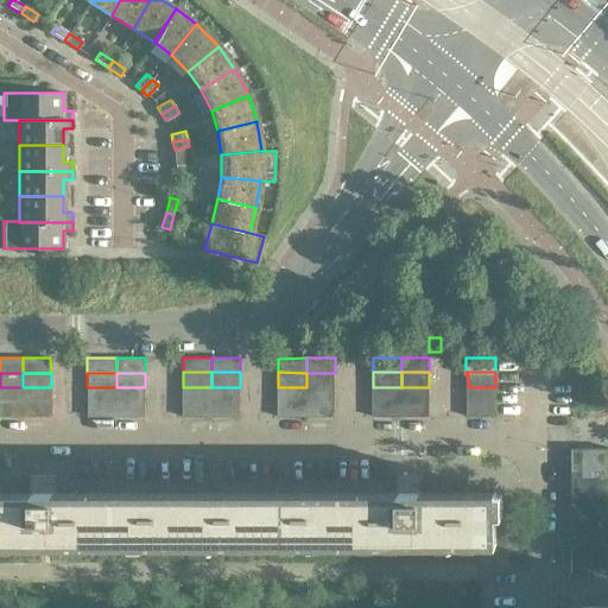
[(335,373),(306,373),(306,387),(335,387),(335,373)]
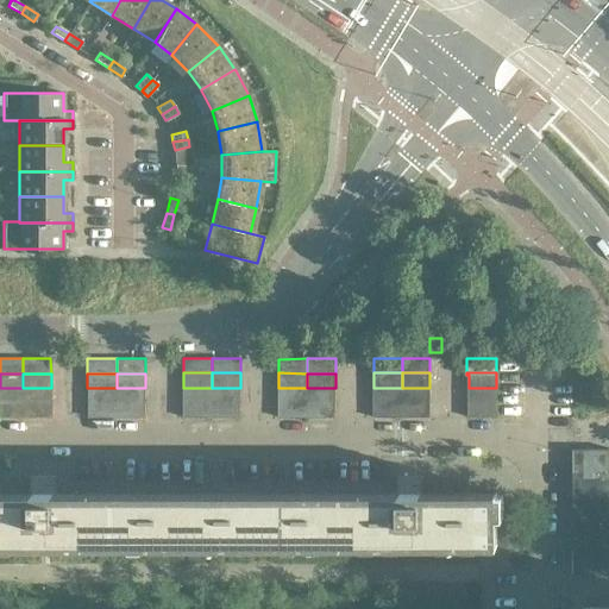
[(23,388),(0,388),(0,402),(23,402),(23,388)]
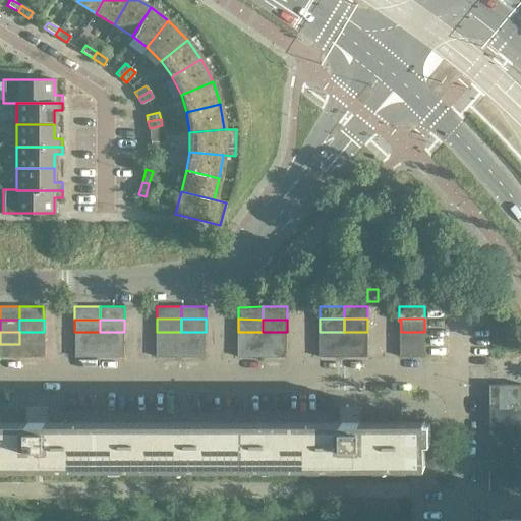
[(44,332),(19,332),(19,344),(44,344),(44,332)]
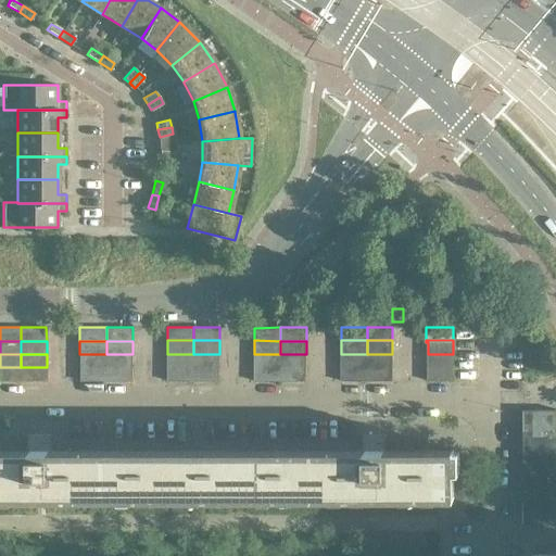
[(106,354),(79,354),(79,367),(106,367),(106,354)]
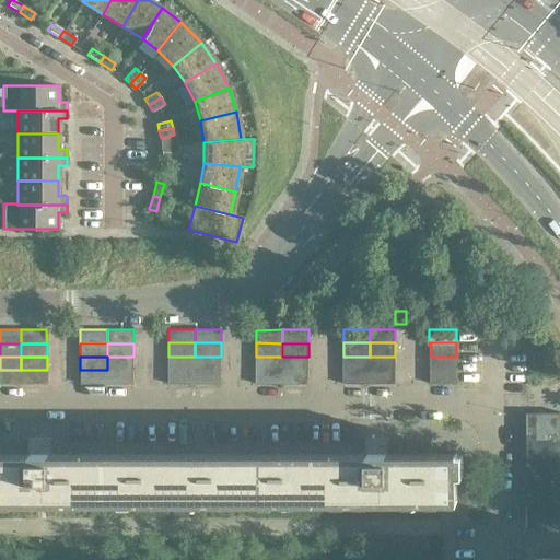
[(107,357),(107,370),(133,370),(133,357),(107,357)]
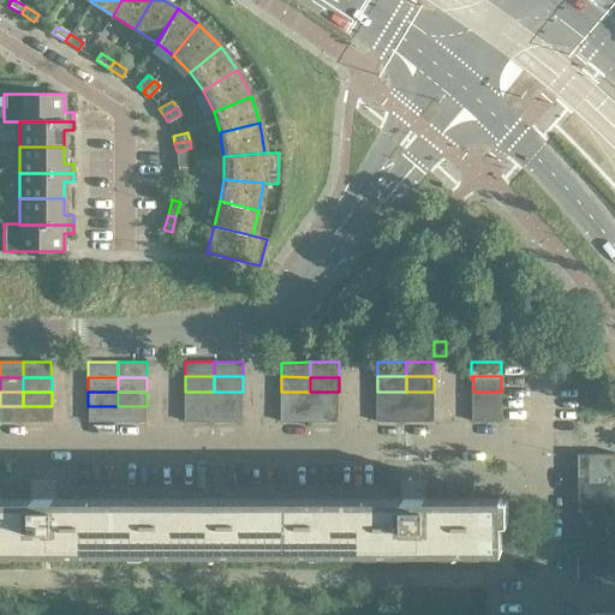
[(214,392),(185,392),(186,406),(214,406),(214,392)]
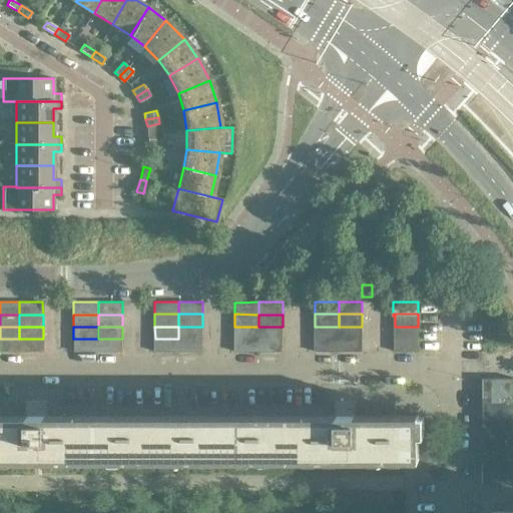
[(202,327),(178,327),(178,339),(202,339),(202,327)]
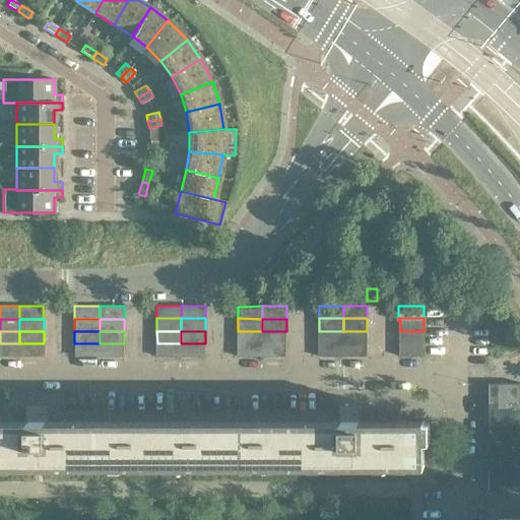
[(262,331),(238,331),(238,343),(262,343),(262,331)]
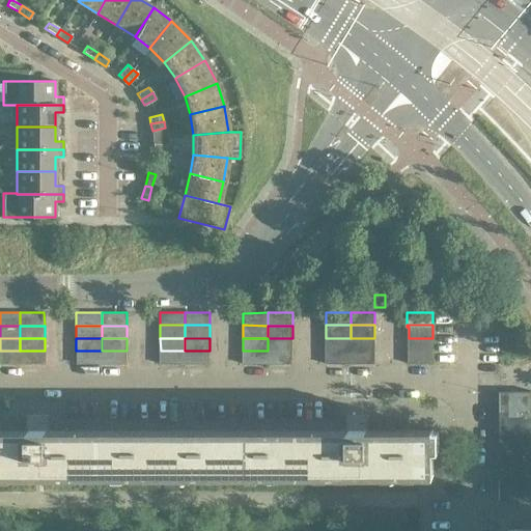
[(292,338),(268,338),(268,351),(292,351),(292,338)]
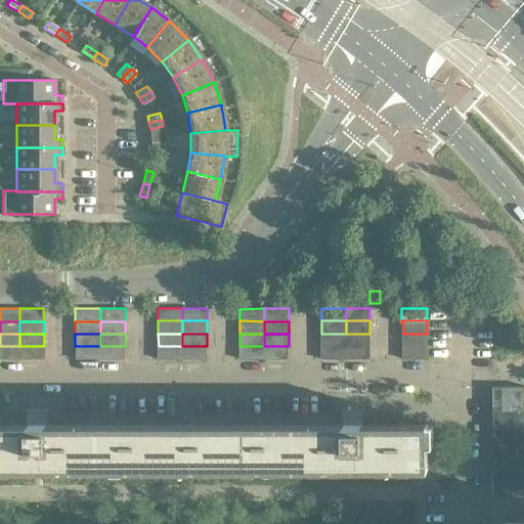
[(346,334),(321,334),(321,346),(346,346),(346,334)]
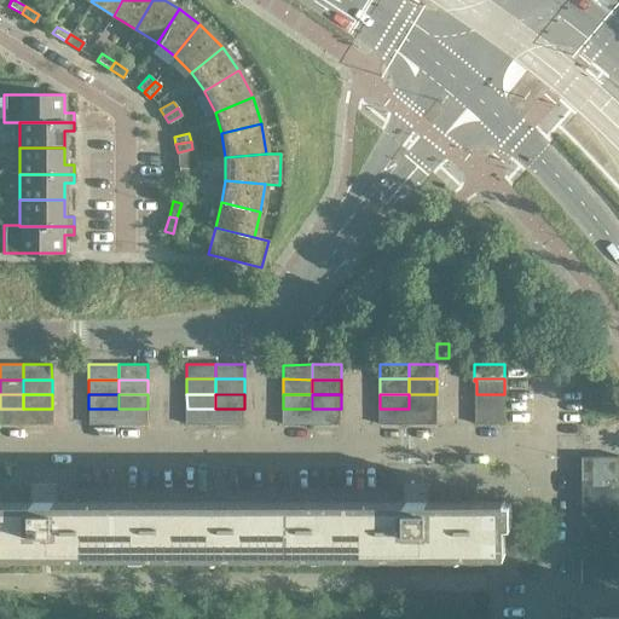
[(437,394),(409,394),(409,409),(437,409),(437,394)]
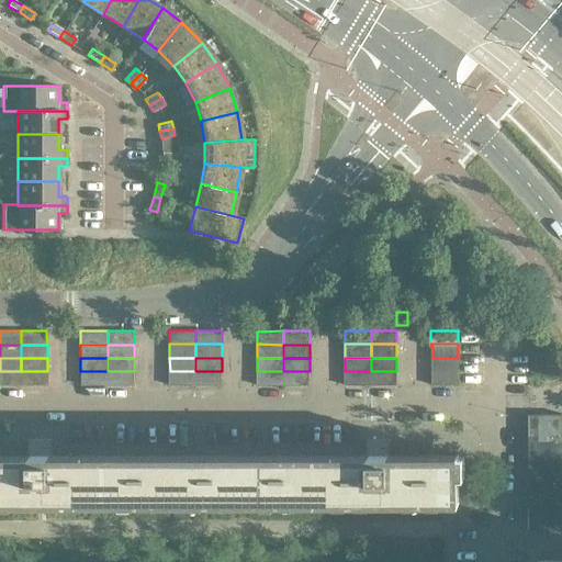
[(458,358),(433,358),(433,371),(458,371),(458,358)]
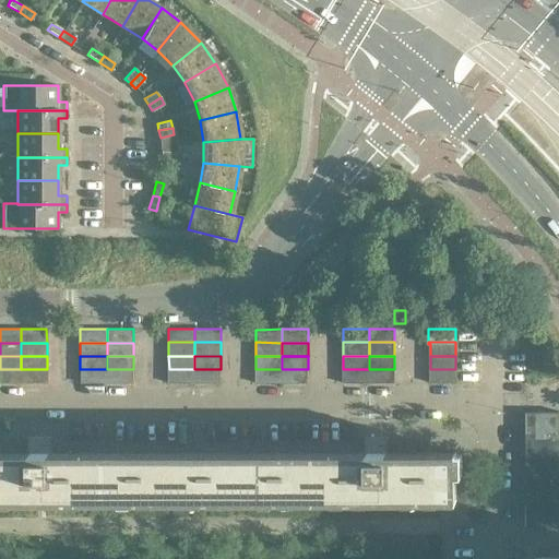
[(21,369),(0,369),(0,382),(21,383),(21,369)]
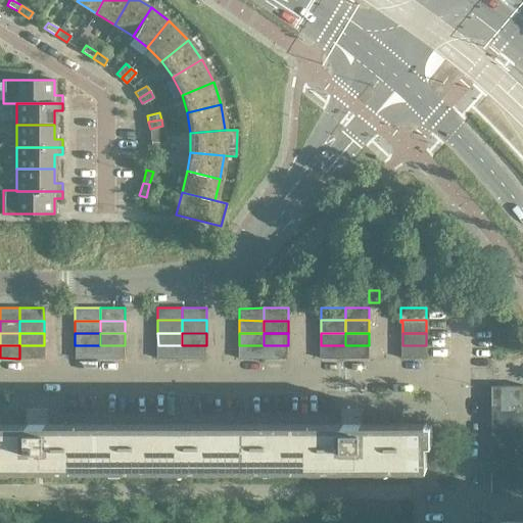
[(44,345),(19,345),(19,359),(44,359),(44,345)]
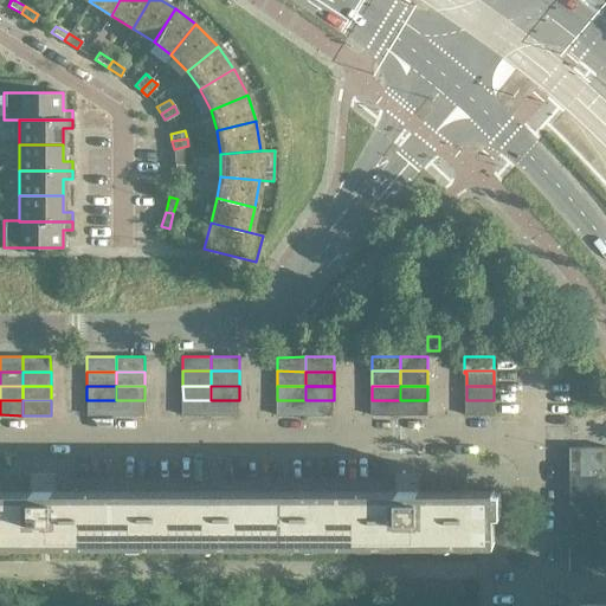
[(116,400),(86,400),(86,414),(116,416),(116,400)]
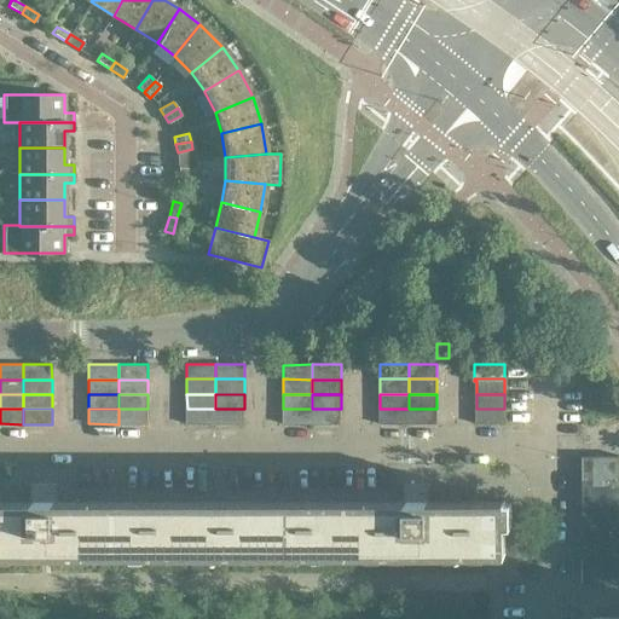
[(119,409),(119,424),(148,424),(148,409),(119,409)]
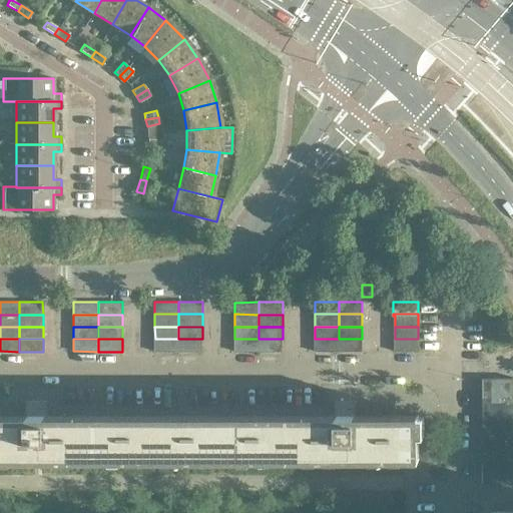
[(178,339),(155,339),(155,351),(178,352),(178,339)]
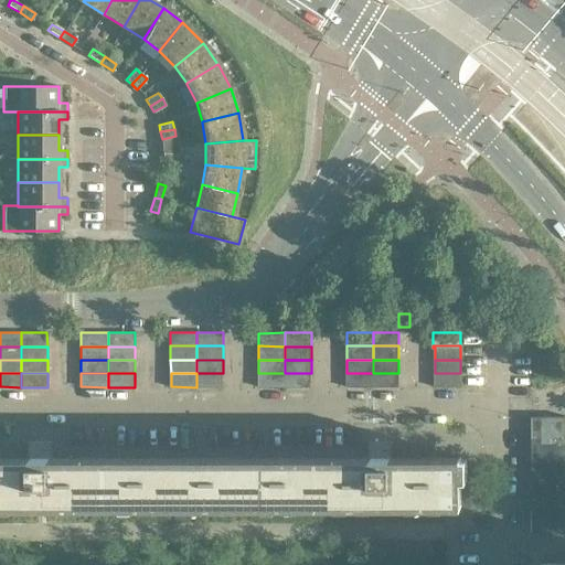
[(223,373),(196,373),(196,387),(223,387),(223,373)]
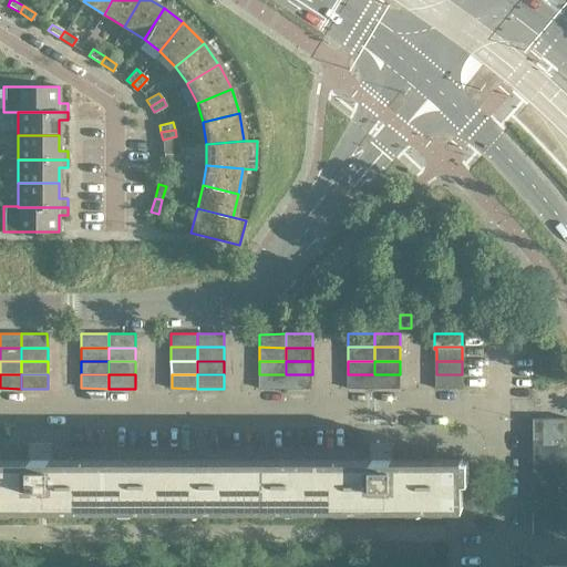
[(286,374),(259,374),(259,388),(286,388),(286,374)]
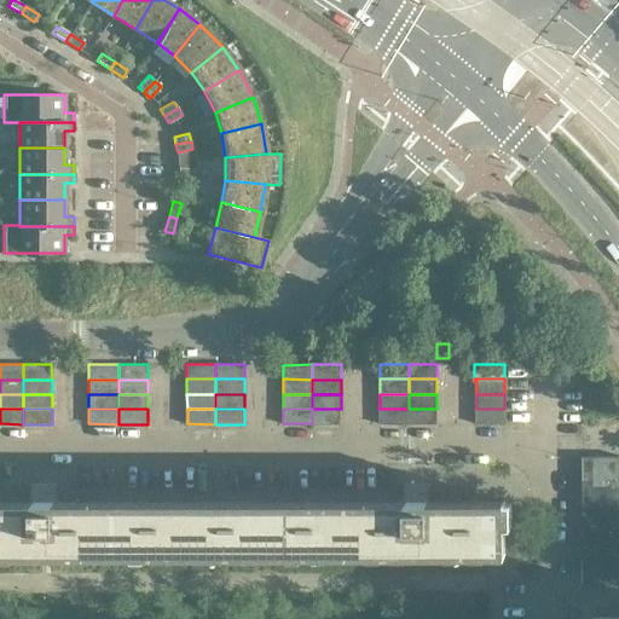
[(341,409),(312,409),(312,423),(341,423),(341,409)]
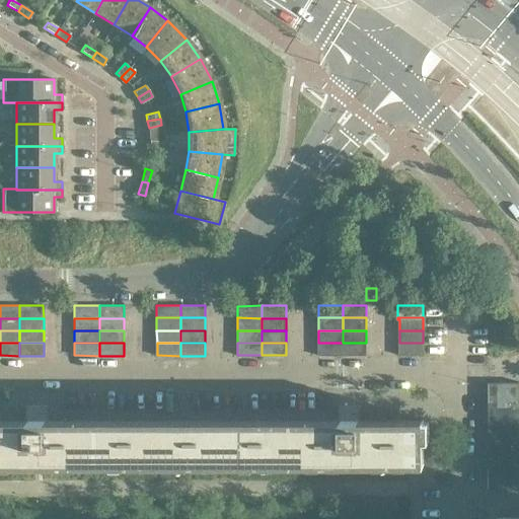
[(343,343),(318,343),(318,355),(343,356),(343,343)]
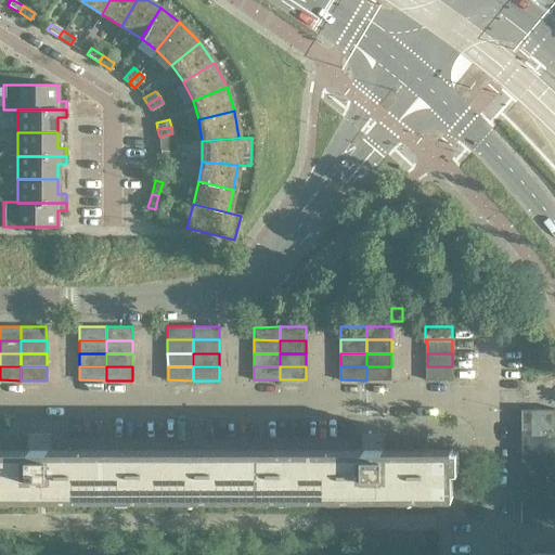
[(391,366),(366,366),(366,381),(391,381),(391,366)]
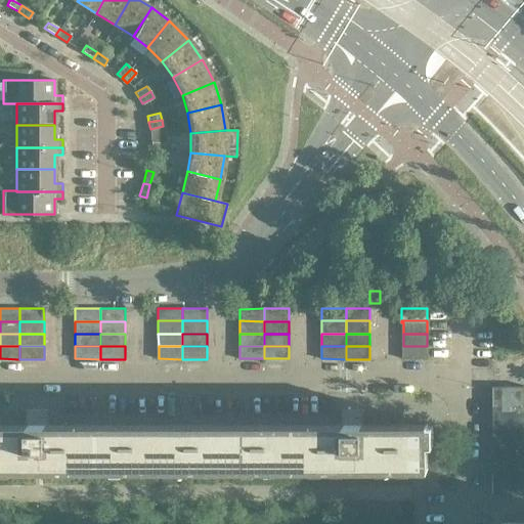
[(403,346),(403,358),(427,358),(427,346),(403,346)]
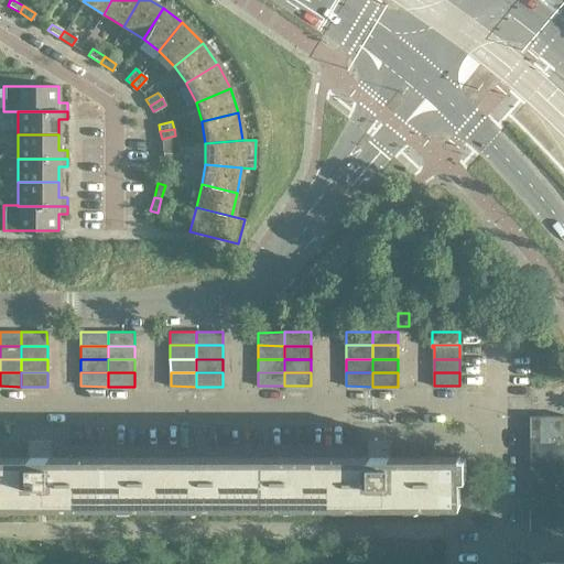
[(563,415),(530,415),(530,440),(563,440),(563,415)]
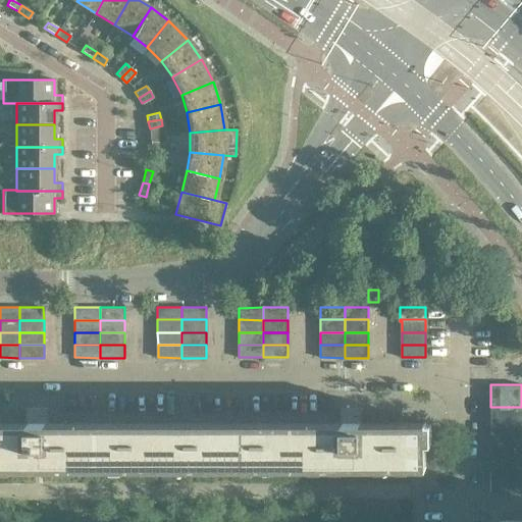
[(521,407),(490,407),(491,427),(521,427),(521,407)]
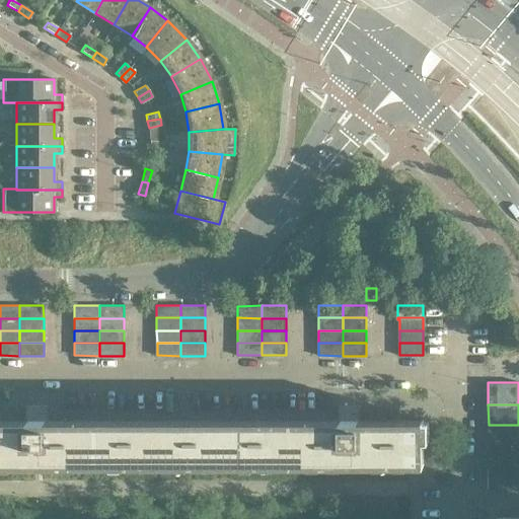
[(0,465),(423,465),(423,421),(358,421),(358,406),(360,406),(360,405),(339,405),(339,406),(341,408),(341,421),(46,421),(46,408),(48,406),(48,405),(26,405),(26,408),(27,408),(27,421),(0,420),(0,465)]
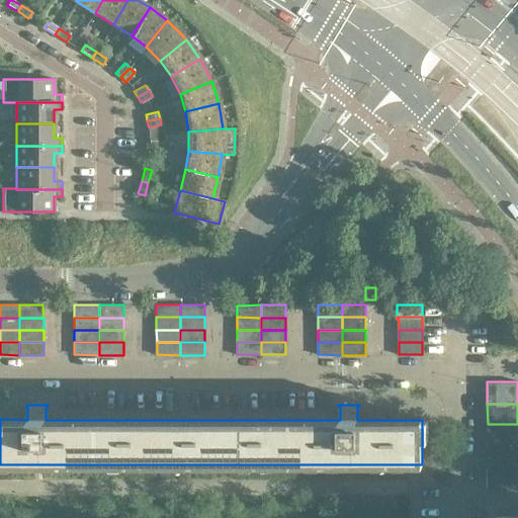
[(517,424),(488,424),(488,446),(488,490),(517,490),(517,424)]
